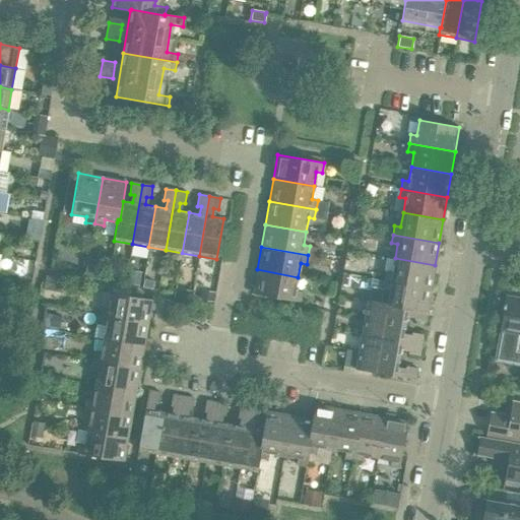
[(431,288),(435,265),(395,258),(392,273),(386,271),(385,280),(431,288)]
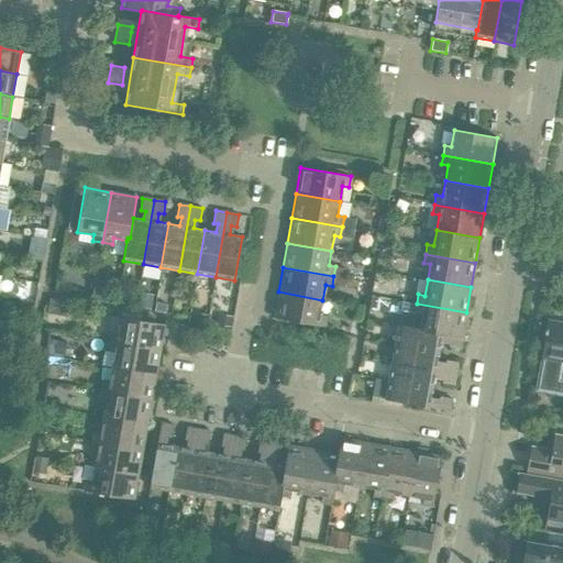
[(320,315),(322,300),(278,291),(274,318),(324,327),(327,316),(320,315)]
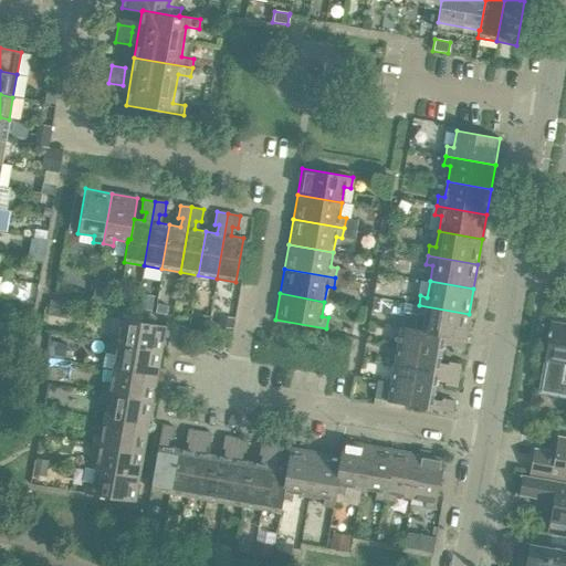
[(65,317),(67,304),(65,304),(51,301),(49,314),(65,317)]
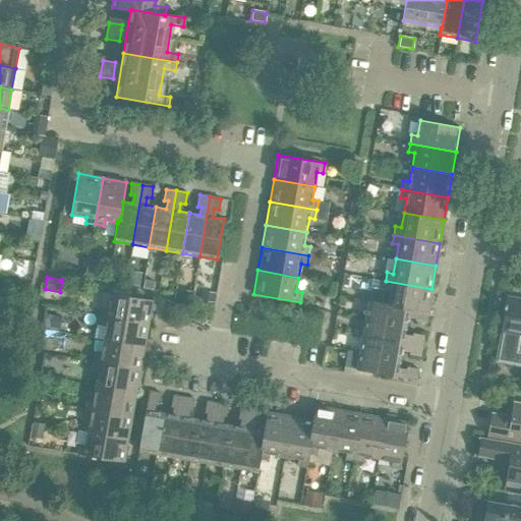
[(427,311),(431,289),(386,281),(384,290),(390,291),(388,304),(390,304),(427,311)]
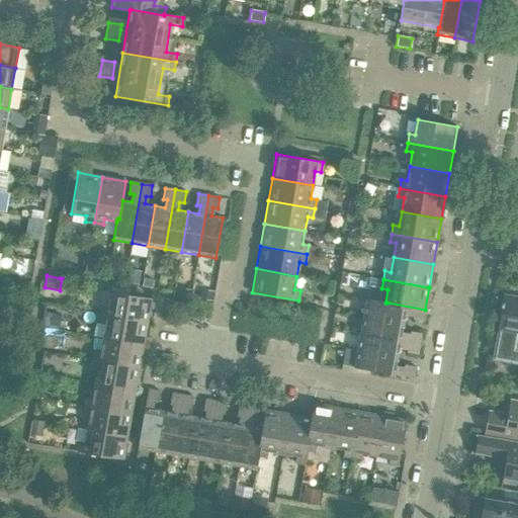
[(147,322),(152,298),(111,291),(108,307),(102,306),(101,314),(147,322)]
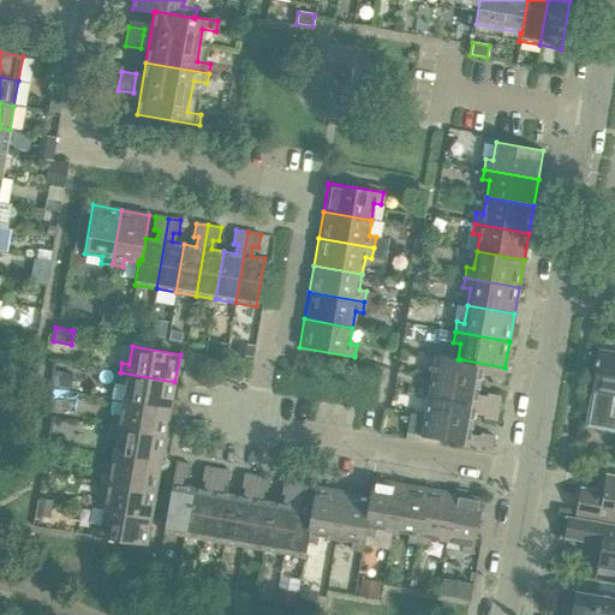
[(614,353),(598,351),(597,360),(595,359),(593,365),(596,365),(585,427),(614,431),(614,415),(611,415),(614,398),(614,396),(614,353)]
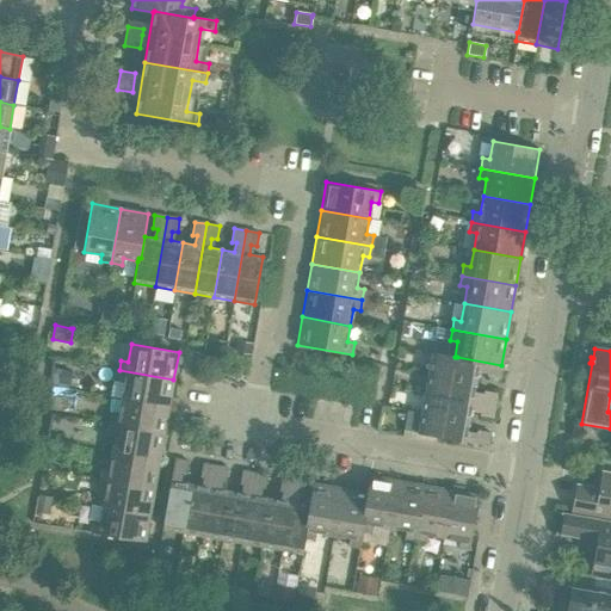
[(457,357),(455,357),(432,352),(429,374),(476,382),(477,370),(487,371),(486,376),(499,378),(501,365),(457,357)]
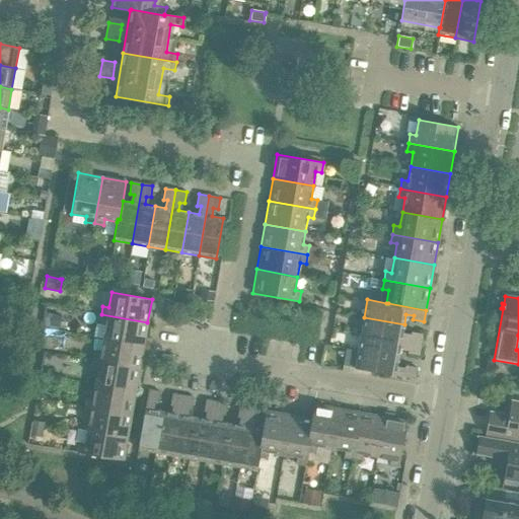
[(144,346),(147,322),(101,314),(99,323),(105,324),(103,339),(144,346)]
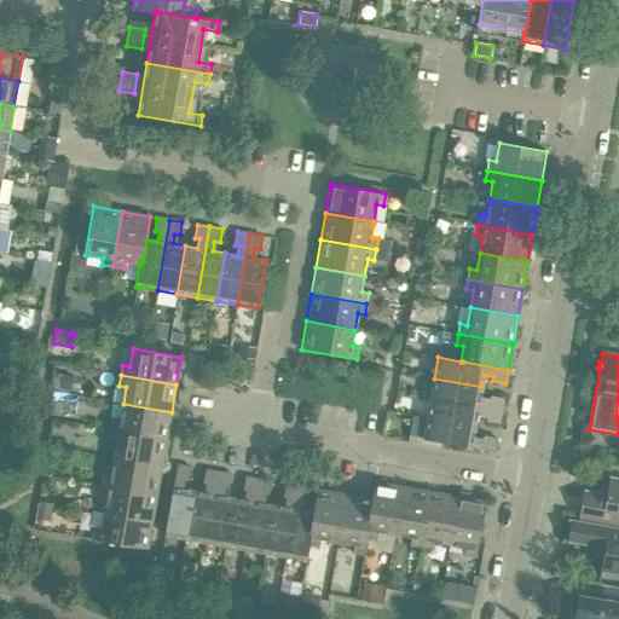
[(480,399),(482,387),(434,379),(431,398),(501,411),(503,398),(490,395),(490,400),(480,399)]
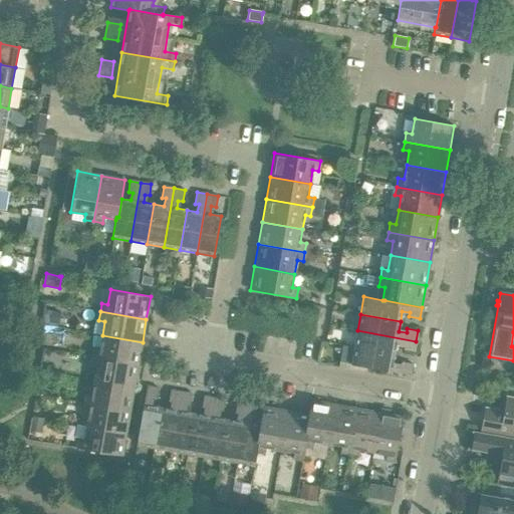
[(395,354),(397,344),(404,345),(404,349),(415,351),(416,341),(357,330),(354,347),(395,354)]
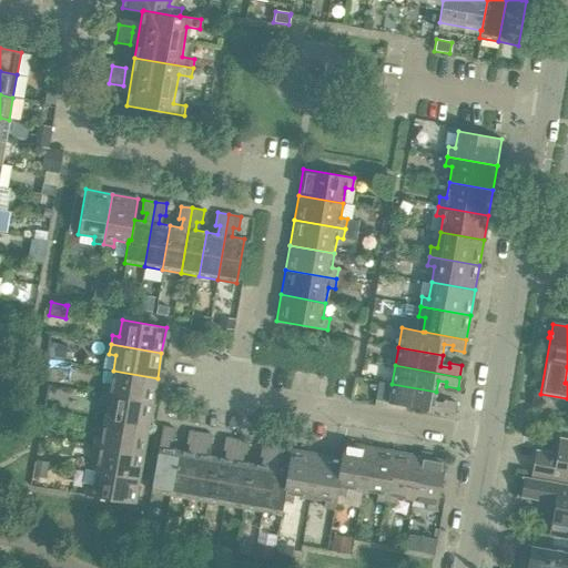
[(153,404),(158,378),(113,371),(110,386),(103,385),(102,395),(153,404)]
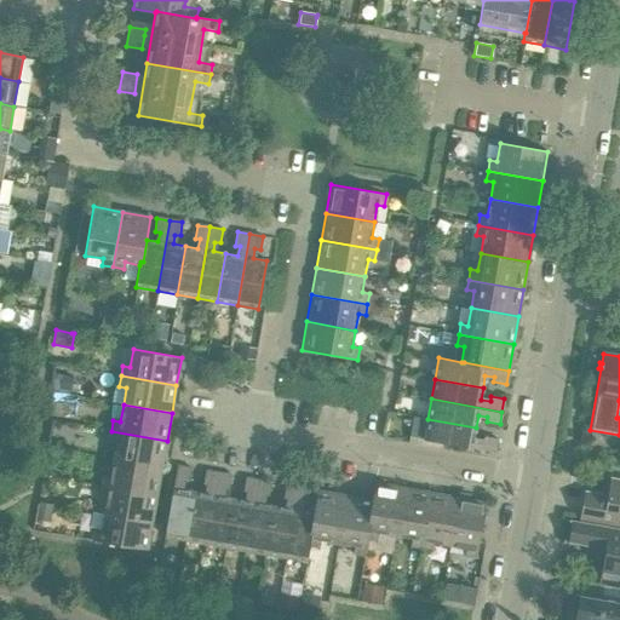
[(494,453),(497,438),(483,436),(483,442),(474,440),(476,428),(428,419),(424,440),(494,453)]
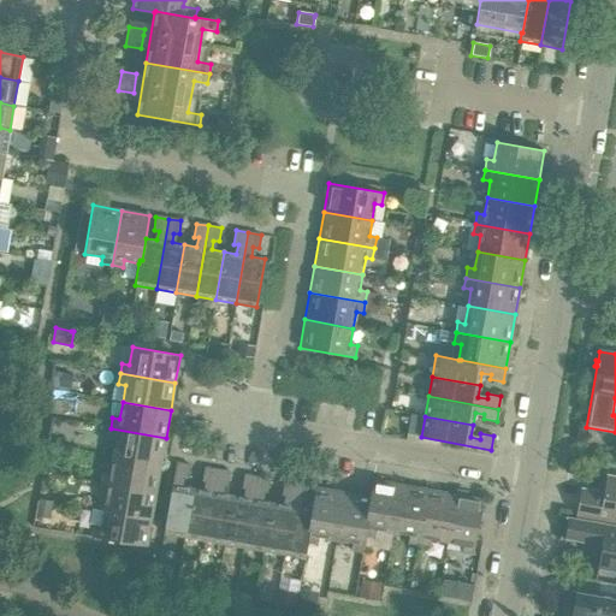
[(161,465),(166,438),(111,428),(108,438),(116,439),(113,456),(161,465)]
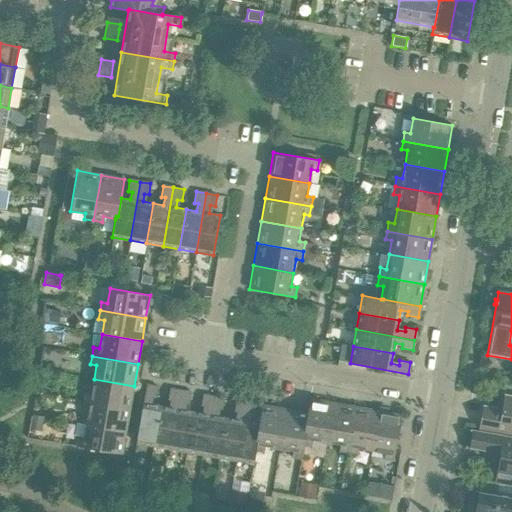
[(130,409),(134,386),(94,379),(91,393),(86,392),(84,400),(130,409)]
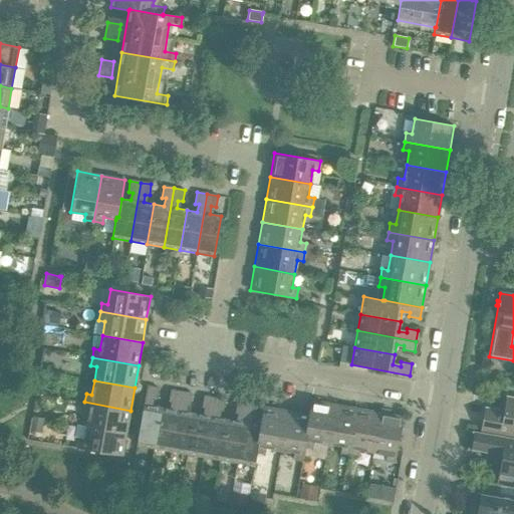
[(154,450),(161,408),(151,407),(152,399),(157,400),(159,388),(147,386),(136,447),(154,450)]
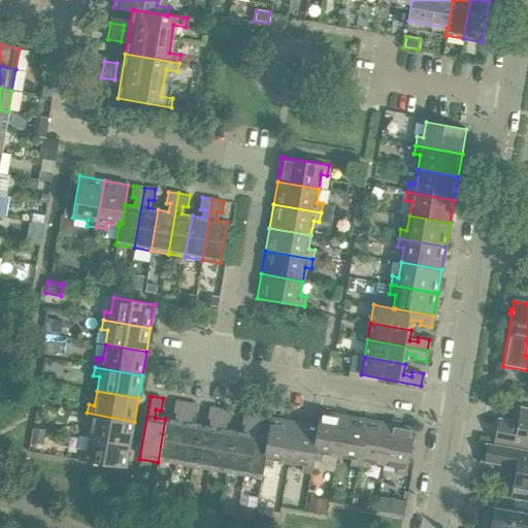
[(174,465),(186,402),(174,401),(172,413),(177,413),(175,421),(165,419),(158,462),(174,465)]
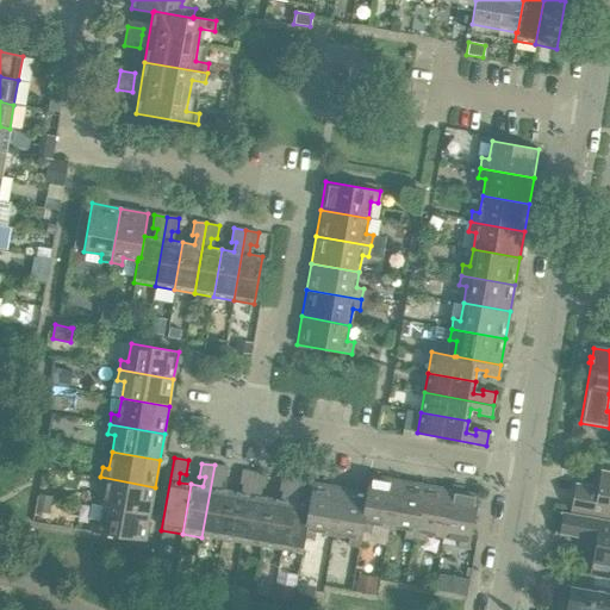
[(222,540),(230,491),(218,489),(219,480),(224,480),(226,467),(215,465),(201,537),(222,540)]
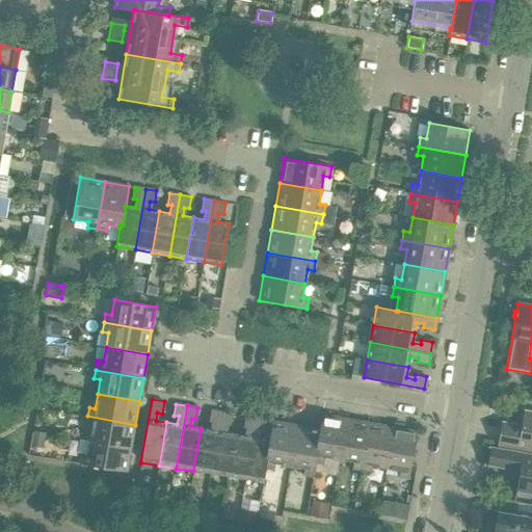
[(531,410),(524,409),(521,429),(501,425),(497,448),(531,453),(531,410)]
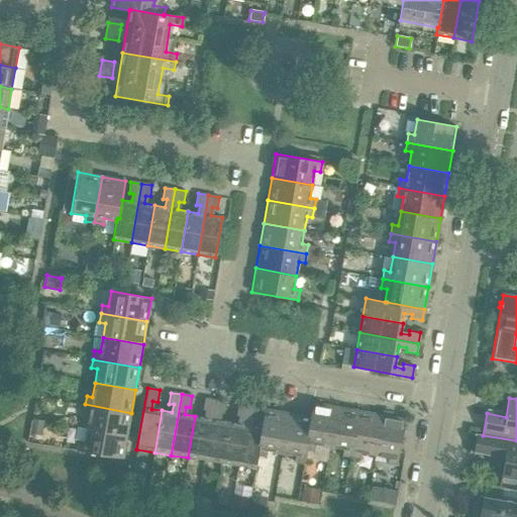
[(205,460),(215,400),(204,399),(203,410),(207,410),(205,418),(195,416),(188,457),(205,460)]
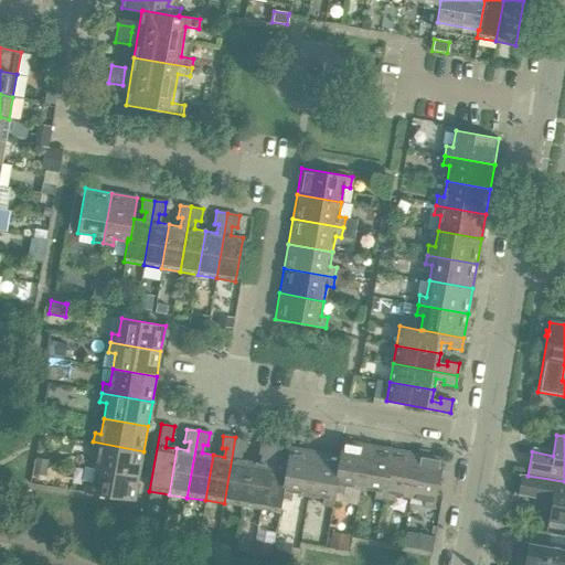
[(242,505),(249,461),(238,459),(240,450),(245,451),(247,439),(235,437),(224,503),(242,505)]
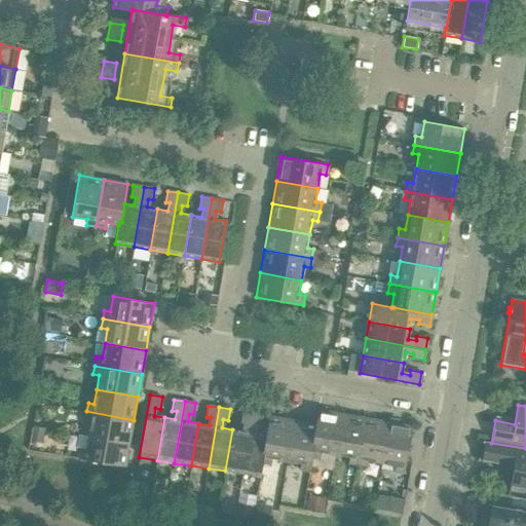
[(335,455),(342,414),(317,410),(315,424),(316,424),(310,456),(312,457),(320,458),(321,452),(335,455)]
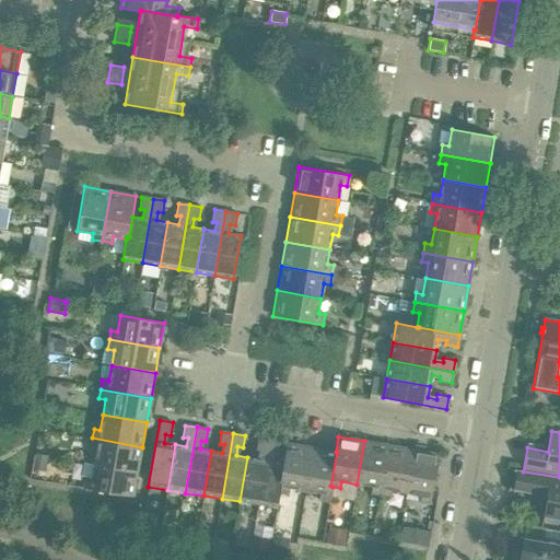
[(138,471),(142,447),(92,438),(90,447),(96,448),(94,464),(138,471)]
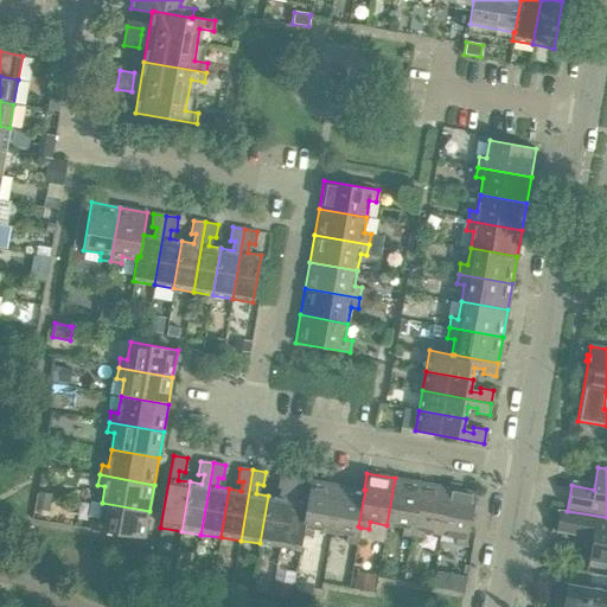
[(280,547),(292,477),(280,474),(278,487),(282,489),(281,498),(268,496),(260,543),(280,547)]
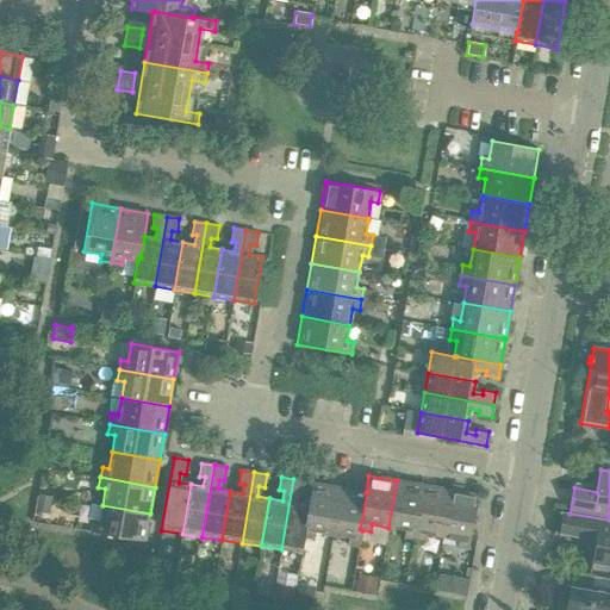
[(309,505),(307,505),(297,503),(299,493),(304,495),(306,481),(293,479),(281,549),(303,553),(305,537),(303,537),(309,505)]
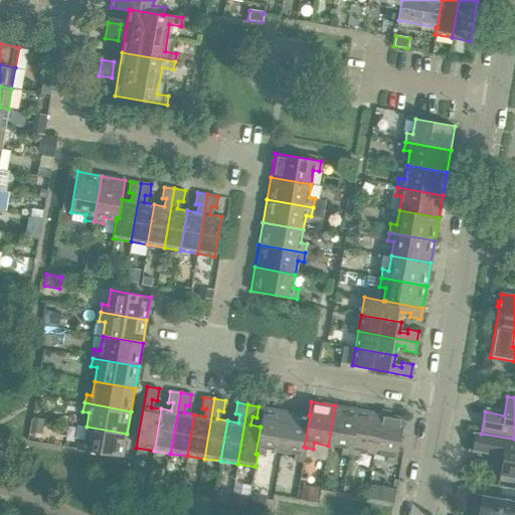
[(349,455),(357,409),(335,405),(328,446),(342,448),(341,454),(349,455)]
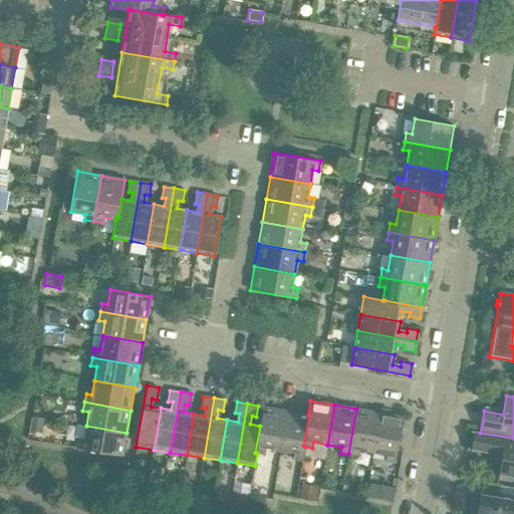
[(279,451),(286,411),(263,407),(259,426),(260,426),(255,453),(257,453),(264,454),(265,449),(279,451)]
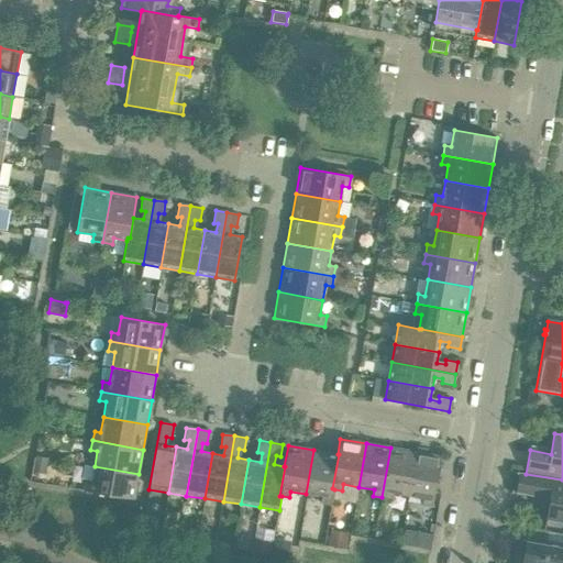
[(408,495),(416,452),(390,448),(382,497),(392,499),(393,493),(408,495)]
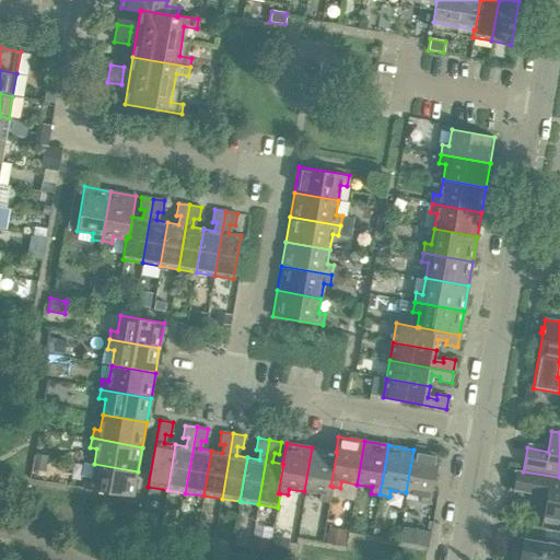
[(337,452),(336,452),(312,447),(304,491),(319,493),(318,500),(329,502),(333,487),(330,486),(337,452)]
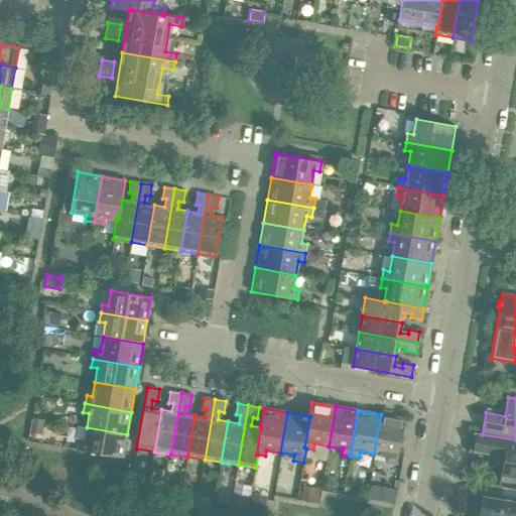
[(396,465),(404,418),(381,414),(374,454),(387,457),(386,463),(396,465)]
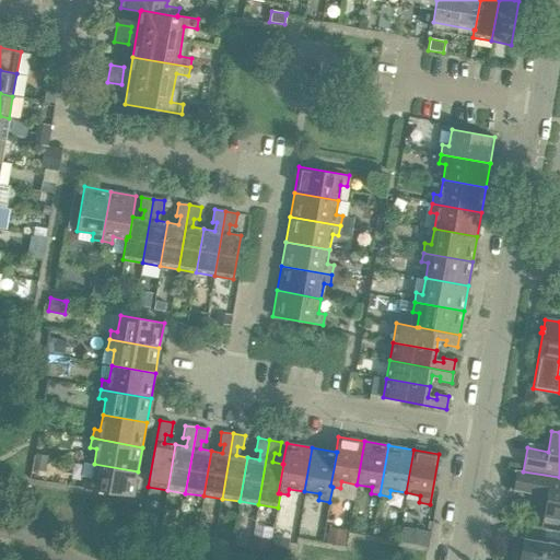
[(133,497),(138,471),(94,464),(91,479),(85,478),(83,488),(133,497)]
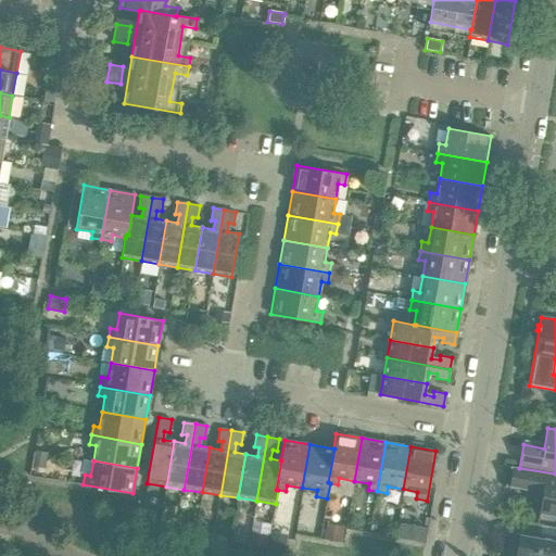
[(555,474),(519,468),(513,467),(509,487),(528,490),(530,490),(532,490),(533,489),(534,488),(534,485),(535,484),(543,485),(539,514),(555,516),(555,474)]
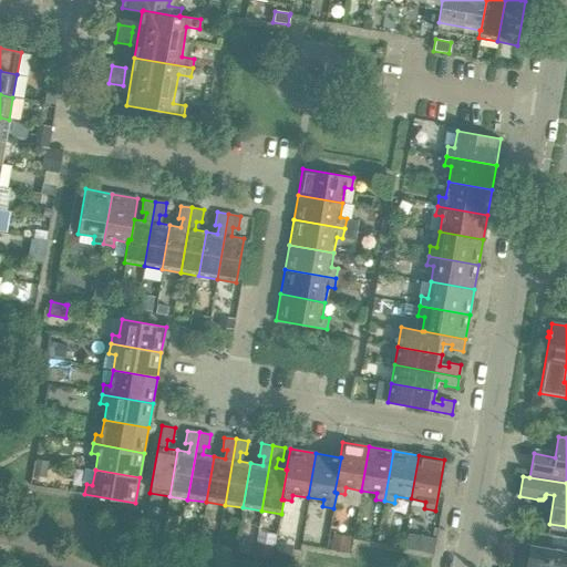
[(566,566),(566,550),(529,545),(524,566),(566,566)]
